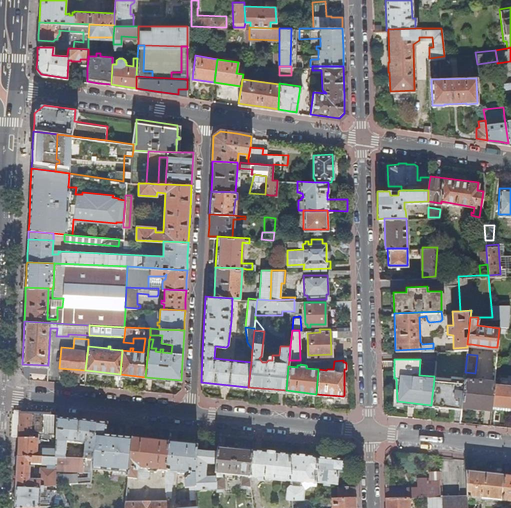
[(461,406),(491,409),(491,407),(494,384),(494,381),(487,380),(487,377),(478,376),(477,380),(464,378),(464,382),(461,404),(461,406)]
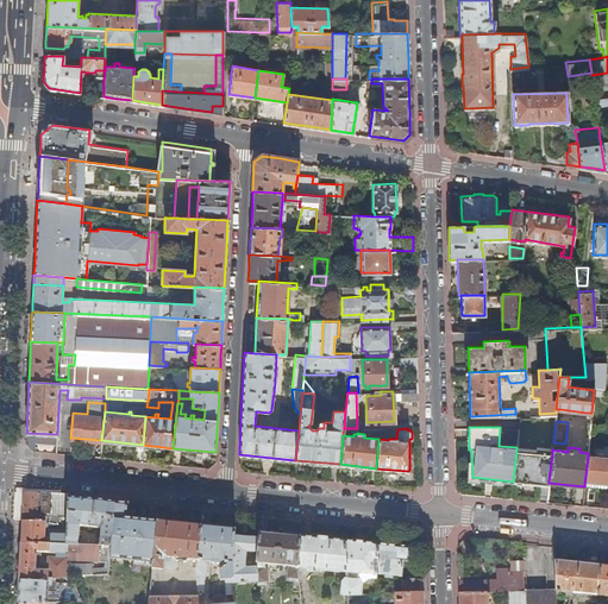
[(526,478),(549,480),(552,454),(516,451),(513,480),(526,482),(526,478)]
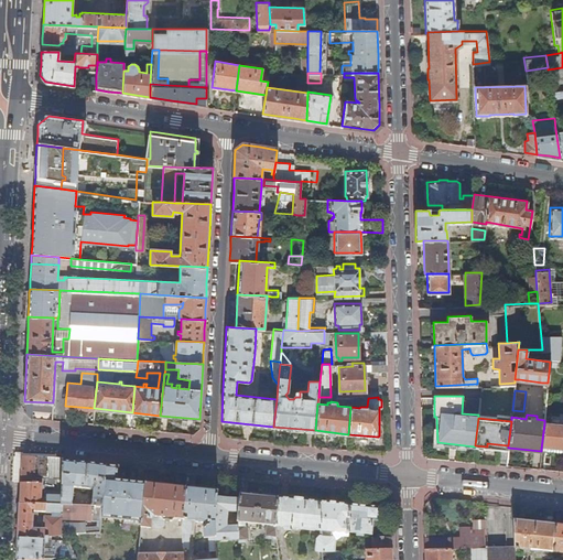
[(562,424),(544,423),(541,449),(562,451),(562,424)]
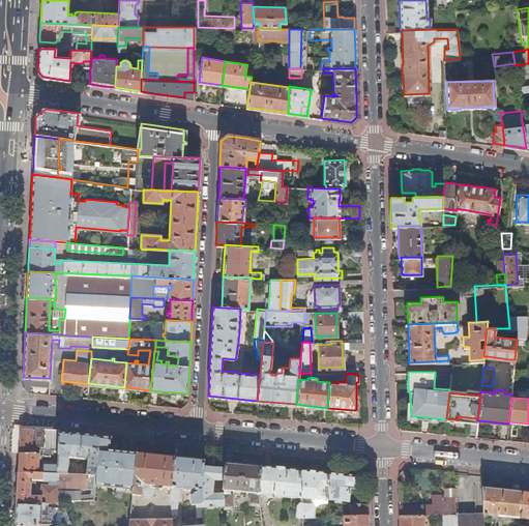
[(59,428),(20,427),(19,451),(19,456),(18,470),(51,471),(51,461),(37,460),(37,458),(40,456),(41,450),(38,450),(38,446),(50,446),(58,446),(59,431),(59,428)]
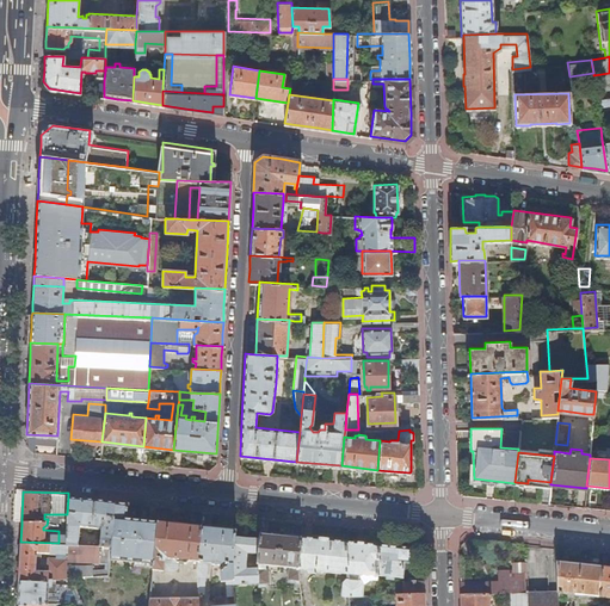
[(66,531),(65,544),(110,545),(115,501),(78,498),(68,496),(67,514),(66,518),(66,531)]
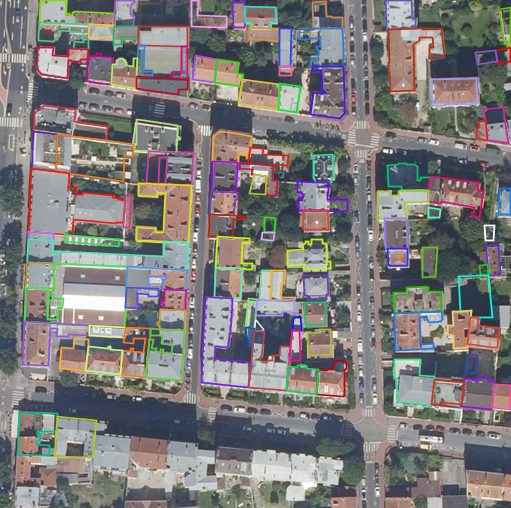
[(107,421),(96,420),(92,457),(91,467),(128,470),(131,436),(106,434),(107,421)]
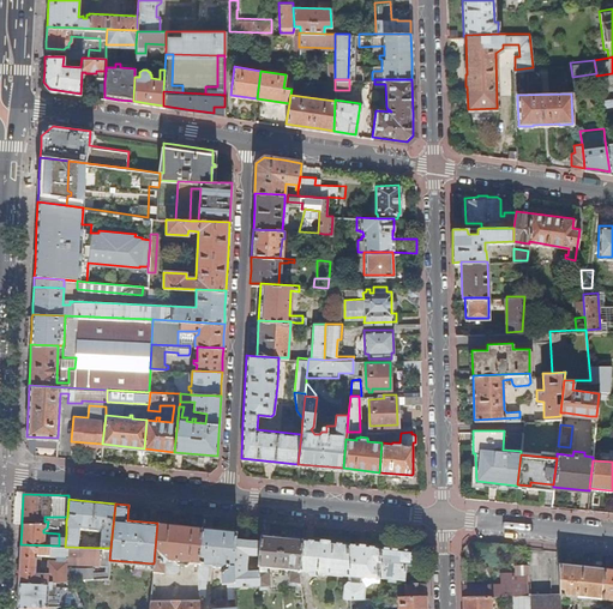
[(202,528),(157,523),(154,564),(152,571),(173,573),(178,570),(178,564),(186,565),(188,562),(198,562),(202,528)]
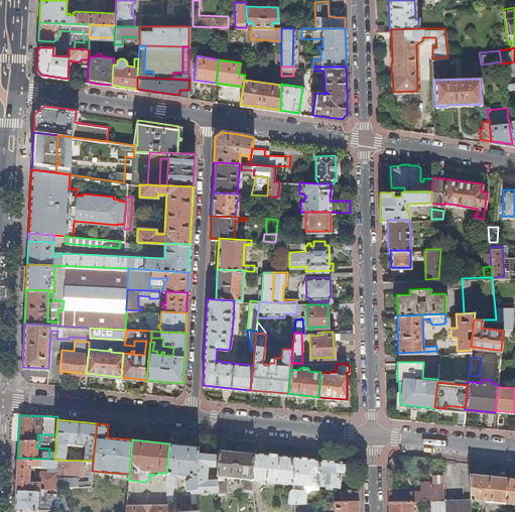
[(199,445),(169,443),(166,473),(165,480),(166,499),(171,499),(170,486),(172,486),(173,474),(177,474),(178,476),(184,476),(184,475),(187,475),(187,479),(185,482),(185,489),(190,489),(196,489),(195,476),(198,452),(199,445)]
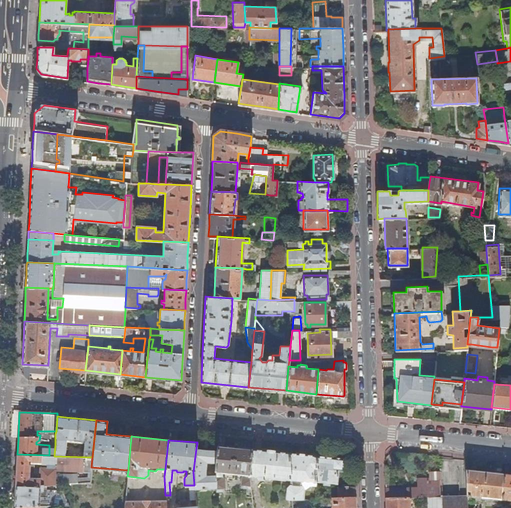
[(217,445),(217,450),(216,462),(215,467),(215,471),(241,473),(241,483),(250,484),(249,475),(252,448),(217,445)]
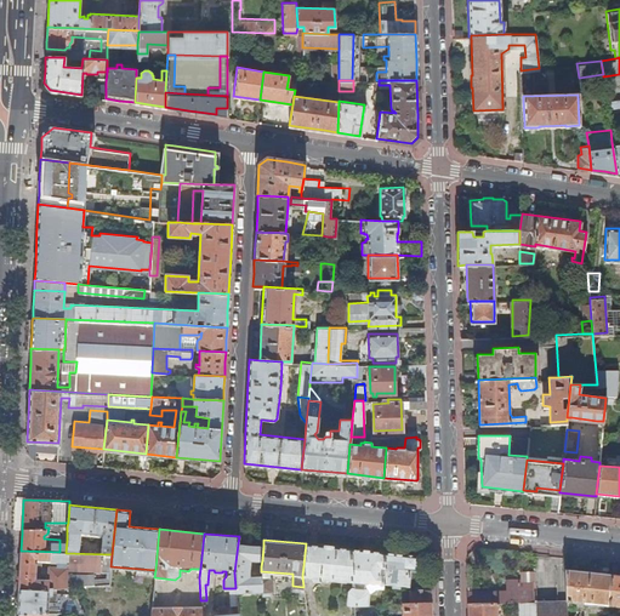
[(263,546),(238,543),(234,572),(235,588),(237,592),(262,591),(261,576),(249,576),(249,570),(250,559),(262,560),(263,546)]
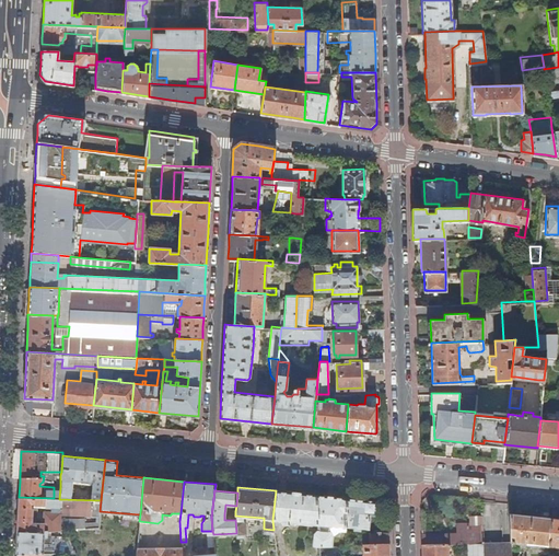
[(317,495),(276,490),(272,520),(280,521),(281,522),(282,523),(288,523),(289,522),(289,521),(318,524),(317,495)]
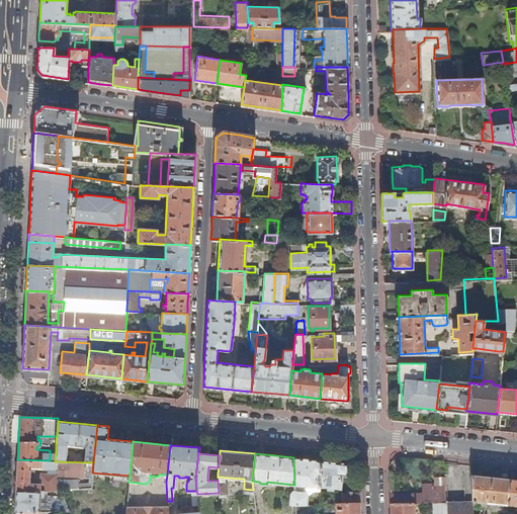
[(319,460),(293,457),(294,485),(294,490),(291,493),(290,503),(295,504),(307,504),(309,486),(314,486),(314,490),(319,490),(319,486),(321,461),(318,460),(319,460)]
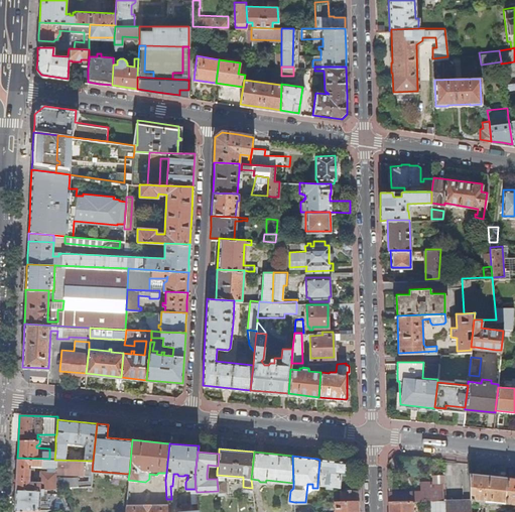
[(49,459),(17,458),(16,474),(16,489),(39,491),(39,489),(58,486),(59,487),(76,486),(77,477),(54,476),(54,472),(47,471),(41,471),(40,481),(36,481),(36,476),(30,476),(30,473),(30,468),(30,466),(47,467),(57,467),(57,469),(66,470),(66,473),(83,473),(92,472),(92,471),(93,461),(54,460),(49,459)]
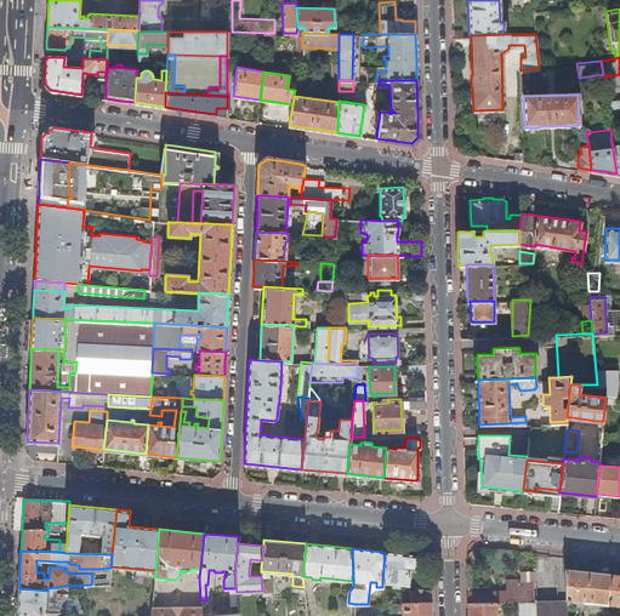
[(403,554),(385,553),(382,582),(392,583),(392,585),(399,585),(399,583),(408,585),(409,569),(416,569),(416,555),(403,554)]
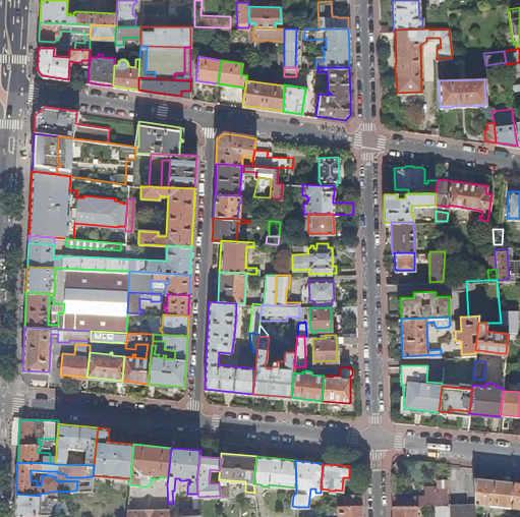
[(512,481),(474,477),(475,503),(475,504),(510,508),(512,481)]
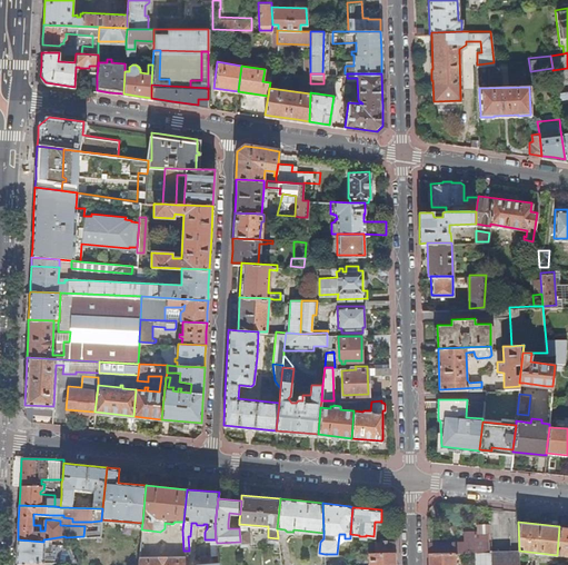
[(85,526),(83,536),(100,535),(101,524),(85,526)]
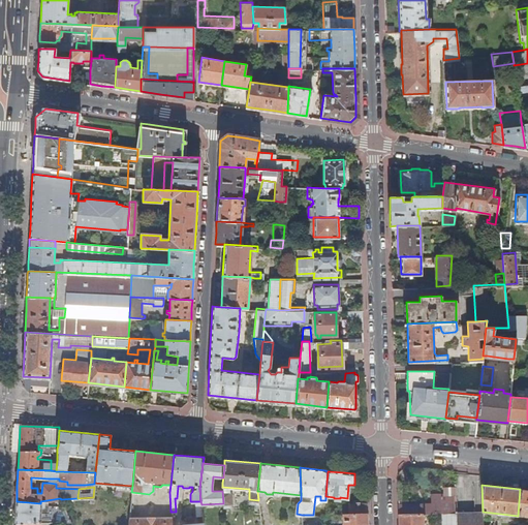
[(527,489),(525,490),(520,489),(518,516),(523,516),(527,516),(526,519),(527,519),(527,489)]
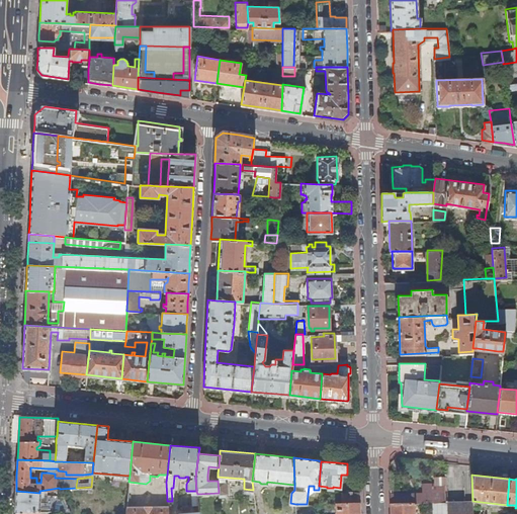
[(218,481),(219,493),(225,493),(227,493),(226,482),(225,481),(218,481)]
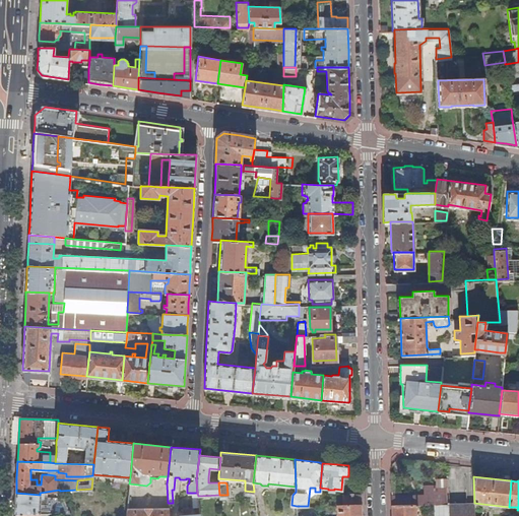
[(424,493),(391,494),(392,504),(425,503),(435,503),(449,503),(449,486),(435,487),(435,484),(424,484),(424,493)]
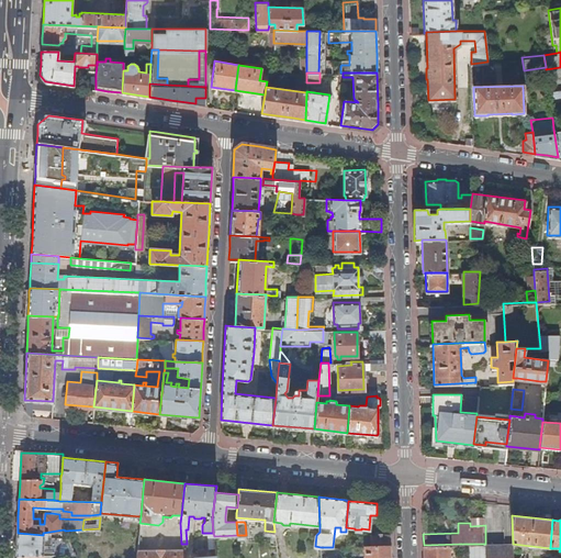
[(43,535),(18,533),(17,538),(17,555),(17,556),(43,555),(51,554),(66,554),(75,553),(65,531),(64,529),(43,533),(43,535)]
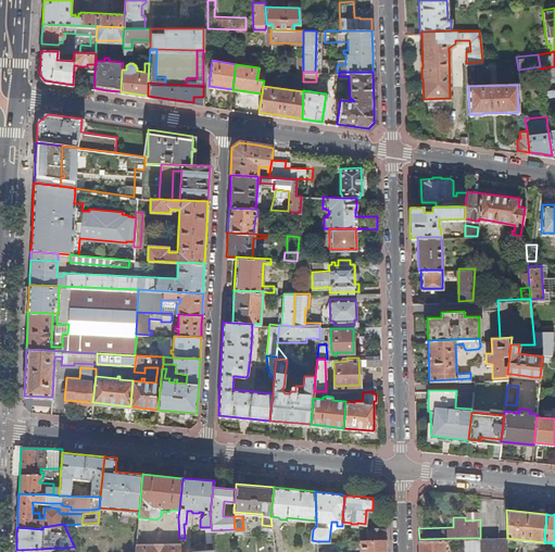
[(387,539),(386,527),(380,527),(380,525),(379,524),(373,525),(371,525),(371,528),(366,528),(367,539),(387,539)]
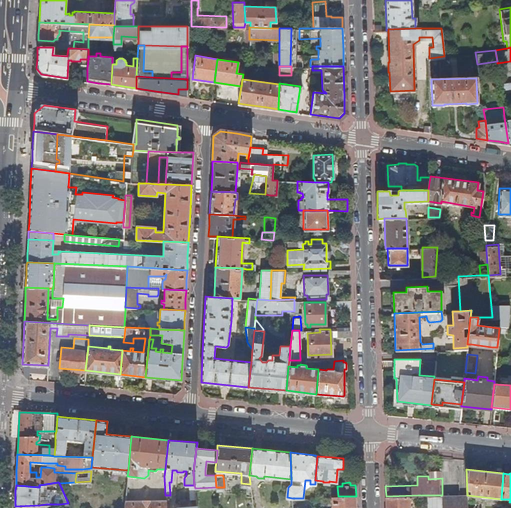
[(467,495),(467,494),(442,495),(442,507),(467,507),(467,506),(467,495)]
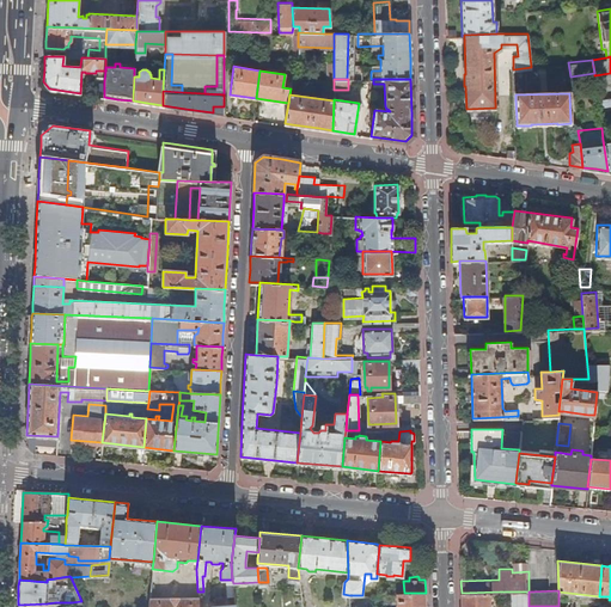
[(500,592),(462,593),(462,606),(489,606),(489,596),(494,596),(496,599),(500,599),(500,596),(500,592)]
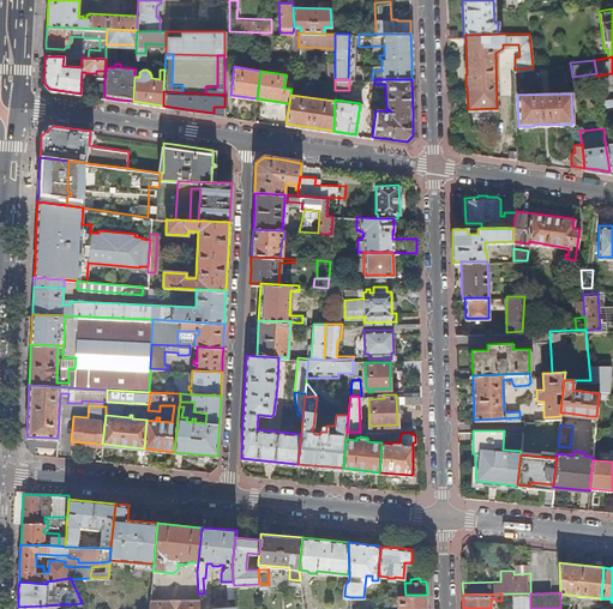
[(530,608),(530,594),(514,594),(515,598),(514,608),(530,608)]
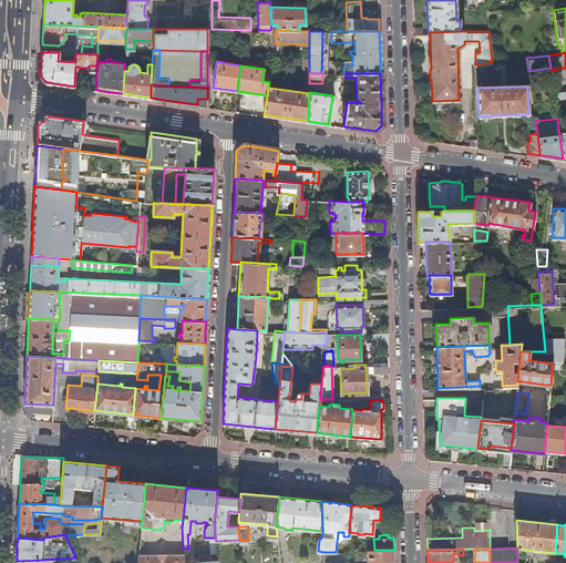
[(393,562),(394,550),(374,550),(372,550),(360,551),(354,551),(354,559),(368,558),(368,562),(393,562)]
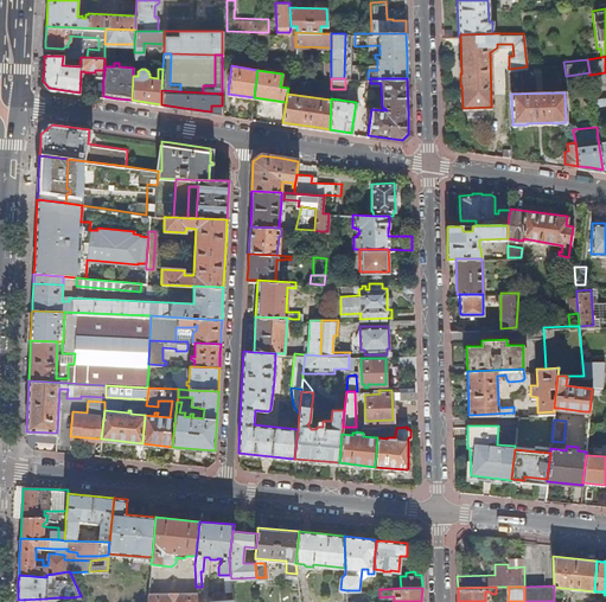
[(359,590),(346,590),(346,601),(359,601),(359,595),(359,590)]
